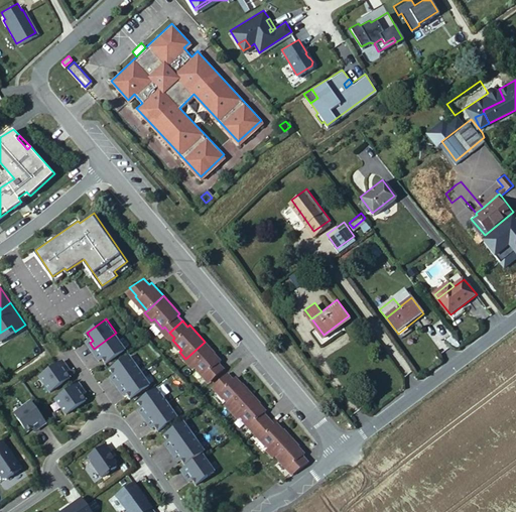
[(11,326),(0,333),(0,341),(15,332),(11,326)]
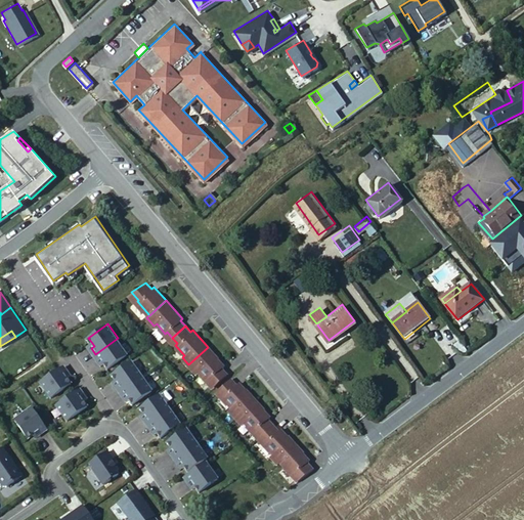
[(118,338),(95,354),(100,360),(103,358),(108,366),(128,353),(118,338)]
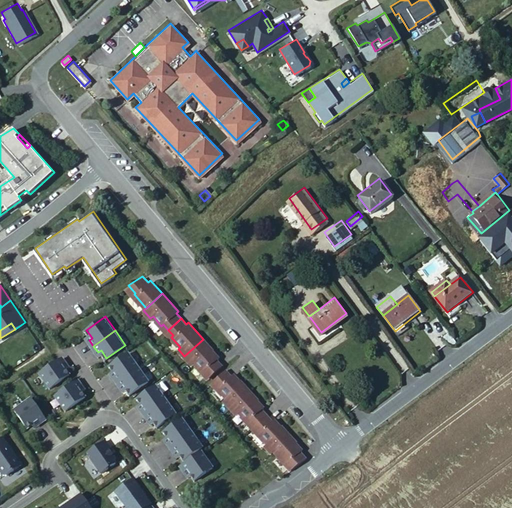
[(218,356),(203,339),(184,356),(191,364),(193,361),(202,371),(204,369),(209,375),(222,364),(217,358),(218,356)]
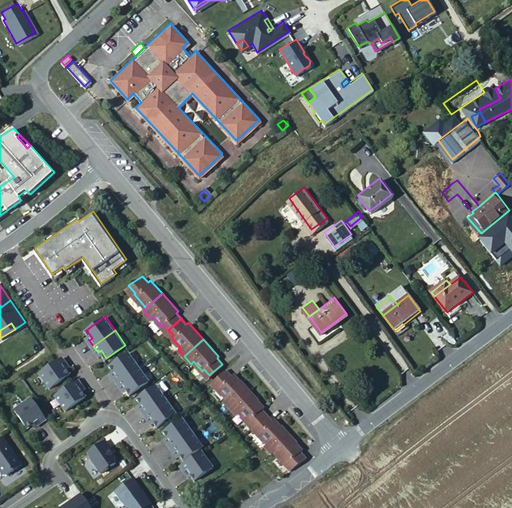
[(130,351),(111,364),(114,370),(116,373),(113,375),(118,381),(140,365),(130,351)]
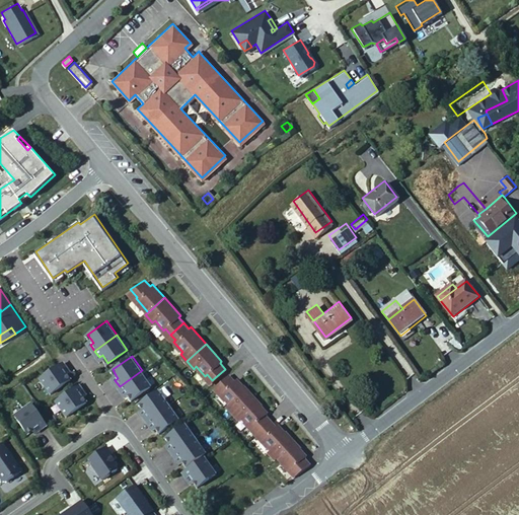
[(63,359),(41,375),(51,390),(71,376),(65,367),(68,365),(63,359)]
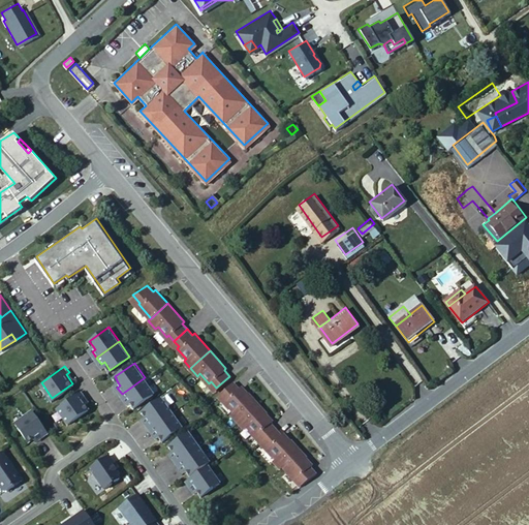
[(145,377),(122,394),(126,400),(129,398),(135,406),(155,393),(145,377)]
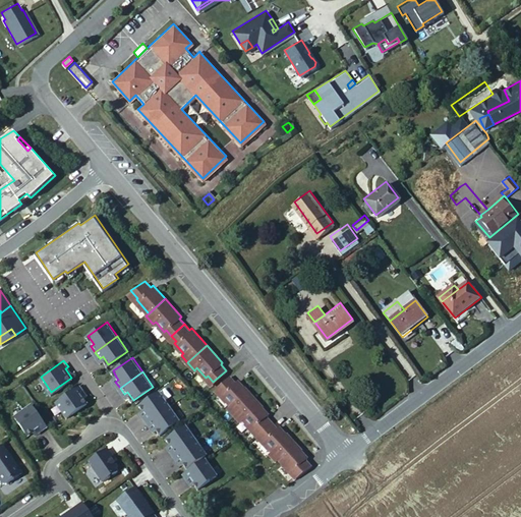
[(236,382),(231,376),(218,388),(223,394),(222,395),(230,405),(228,407),(234,414),(253,397),(238,381),(236,382)]
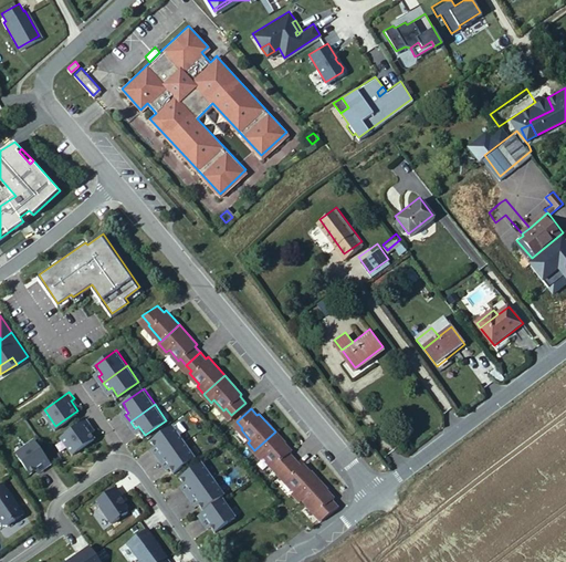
[(86,417),(62,435),(73,450),(95,435),(91,429),(88,426),(91,424),(86,417)]
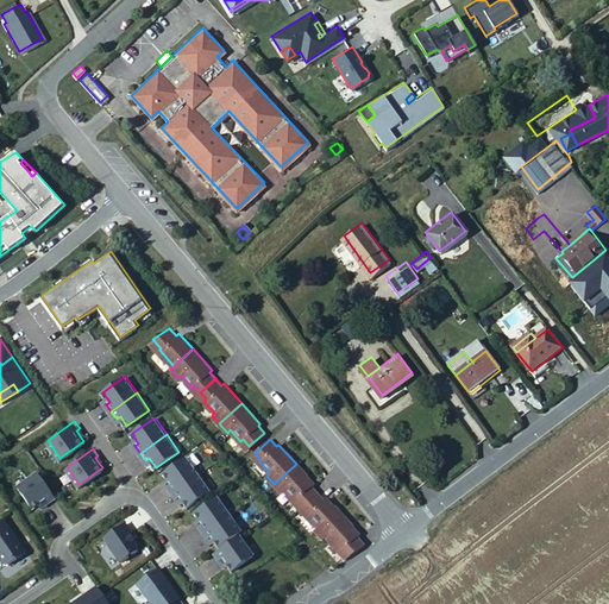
[(199,473),(187,457),(164,472),(169,478),(171,482),(168,484),(173,491),(199,473)]
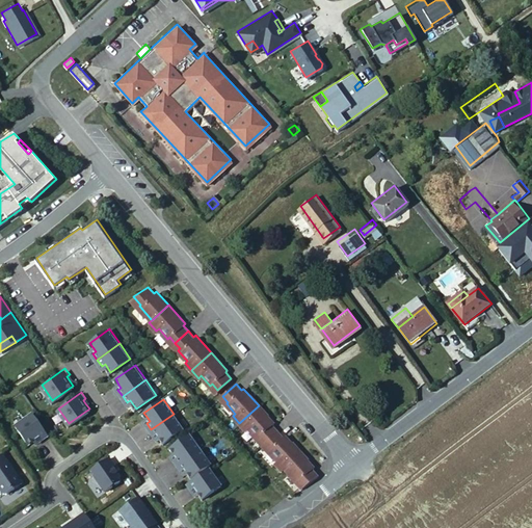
[(275,423),(259,405),(239,423),(246,431),(249,429),(258,439),(260,437),(265,443),(278,431),(273,425),(275,423)]
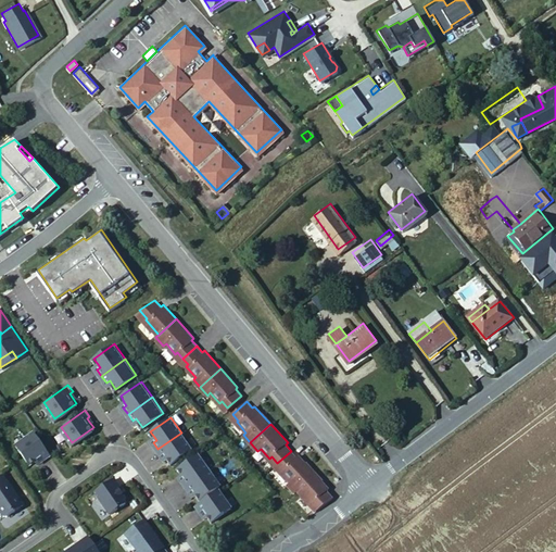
[(41,454),(43,456),(50,452),(34,429),(16,441),(30,462),(41,454)]
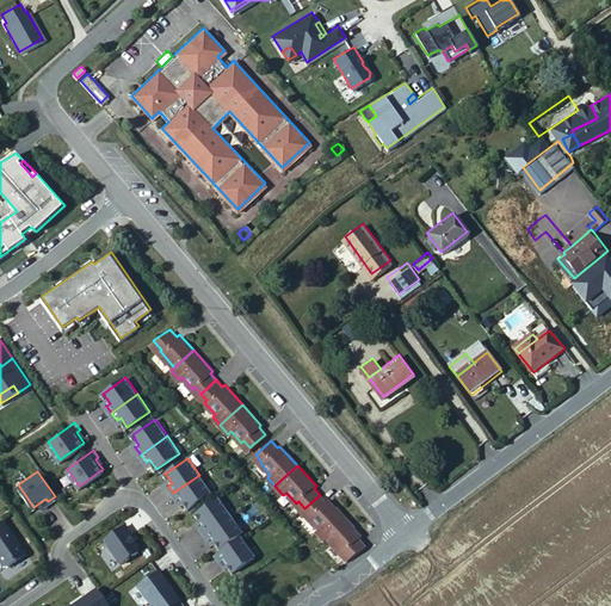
[(199,475),(173,493),(179,501),(181,499),(185,502),(189,508),(211,492),(199,475)]
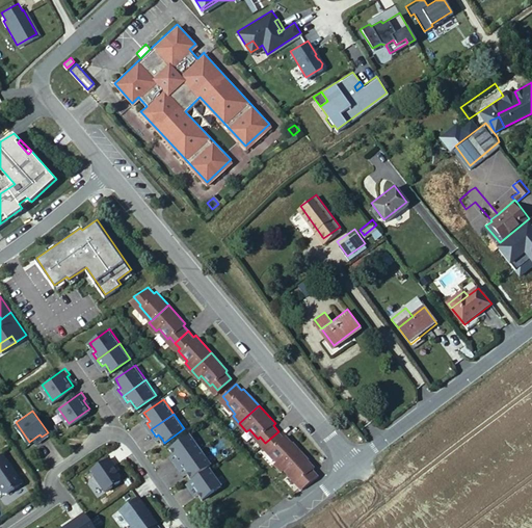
[(284,438),(278,431),(265,443),(270,449),(268,451),(277,460),(275,464),(283,471),(285,469),(301,453),(286,436),(284,438)]
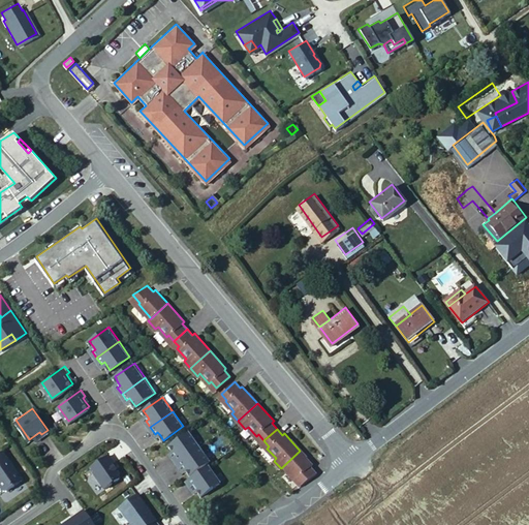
[(200,445),(190,431),(170,444),(176,454),(173,456),(178,462),(200,445)]
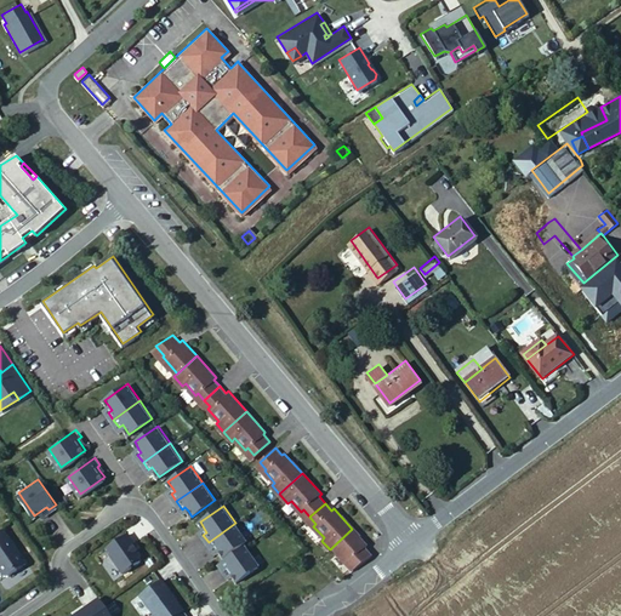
[(235,523),(209,542),(214,549),(217,547),(220,551),(224,557),(248,541),(235,523)]
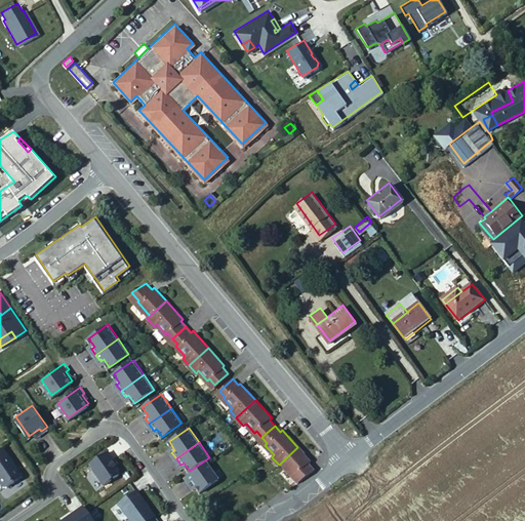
[(22,476),(2,447),(0,447),(0,481),(3,485),(6,486),(22,476)]
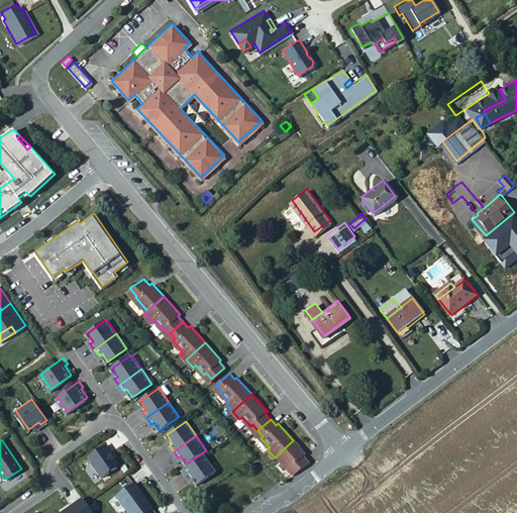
[(306,454),(293,440),(277,455),(290,469),(291,468),(296,474),(310,463),(304,456),(306,454)]
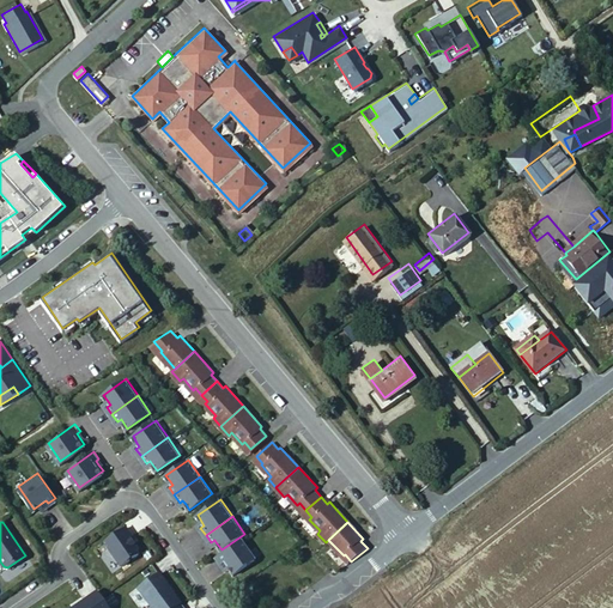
[(126,527),(104,541),(121,565),(138,553),(138,549),(129,536),(132,534),(126,527)]
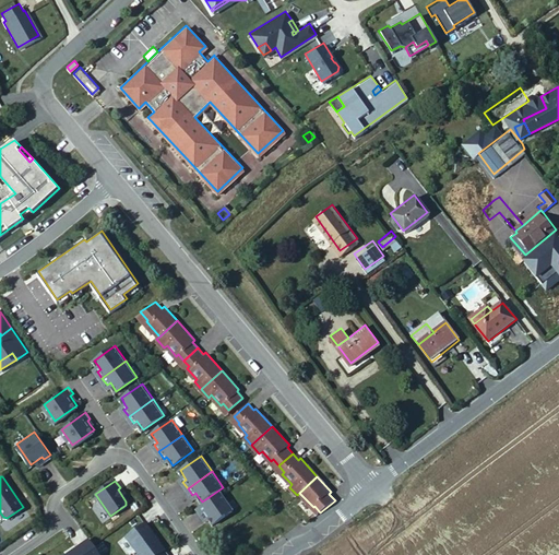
[(214,523),(236,507),(224,489),(198,507),(203,515),(206,512),(214,523)]
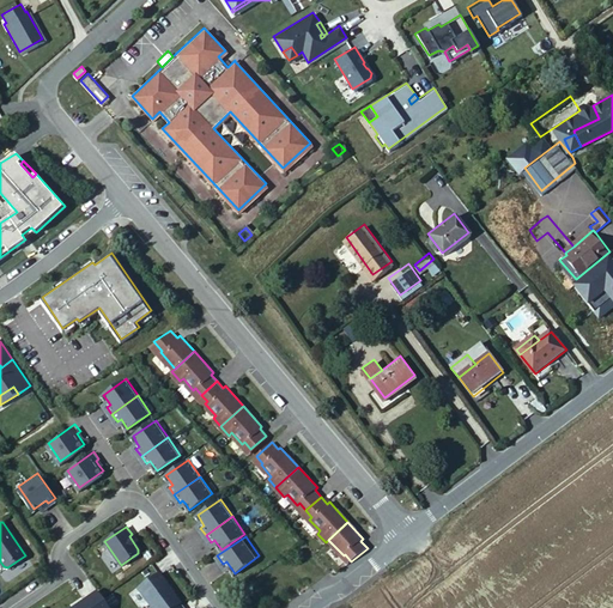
[(158,572),(138,588),(152,607),(173,607),(180,603),(181,602),(173,591),(170,593),(164,584),(167,583),(158,572)]
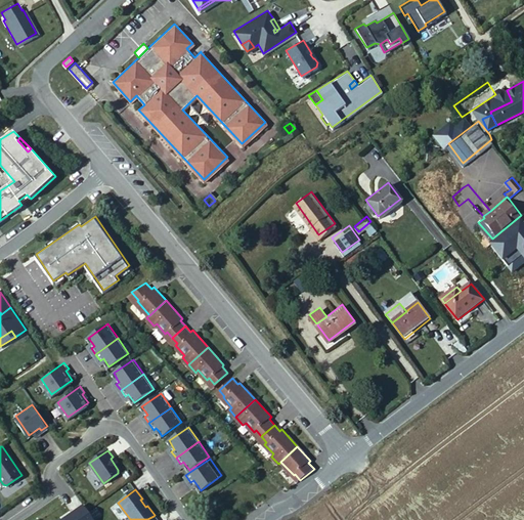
[(93,519),(83,504),(59,519),(93,519)]
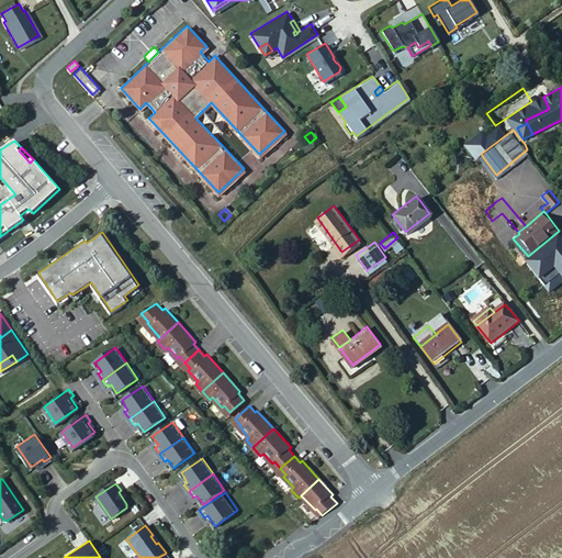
[(105,545),(98,550),(102,556),(109,550),(105,545)]
